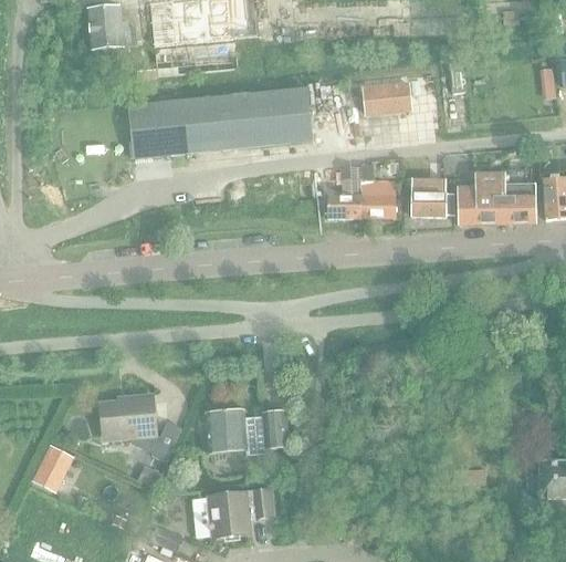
[(118,6),(88,8),(92,48),(128,44),(126,20),(119,21),(118,6)]
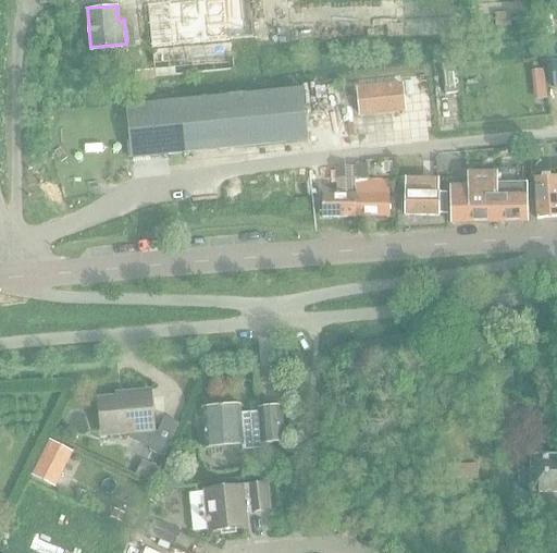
[(489,58),(491,81),(517,78),(516,70),(534,69),(533,53),(489,58)]
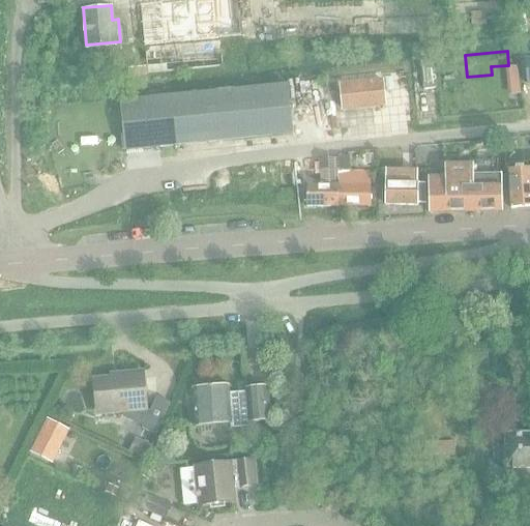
[(433,63),(421,64),(423,86),(436,84),(433,63)]
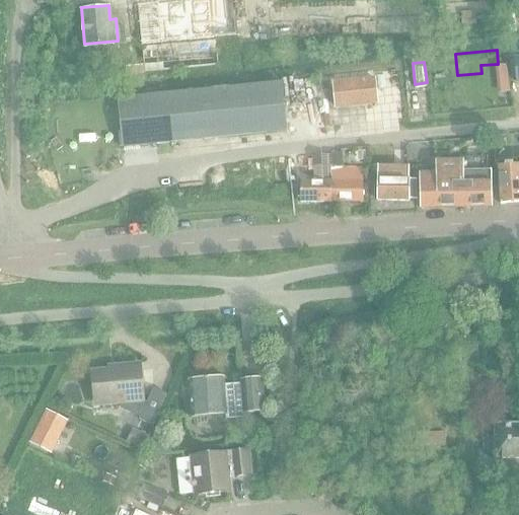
[(374,74),(332,78),(335,91),(336,103),(376,99),(374,74)]
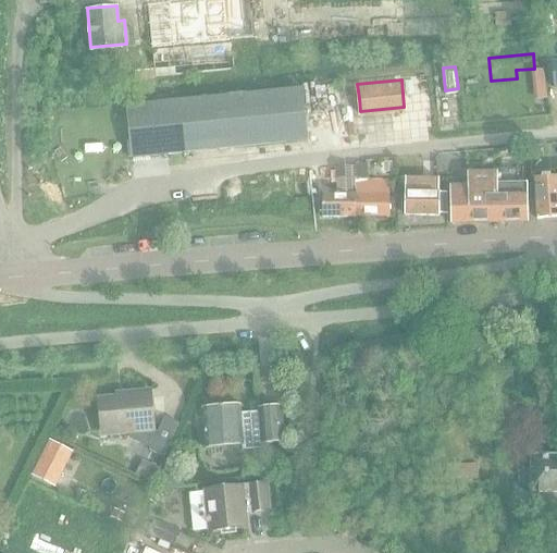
[(125,103),(131,156),(305,136),(299,85),(125,103)]
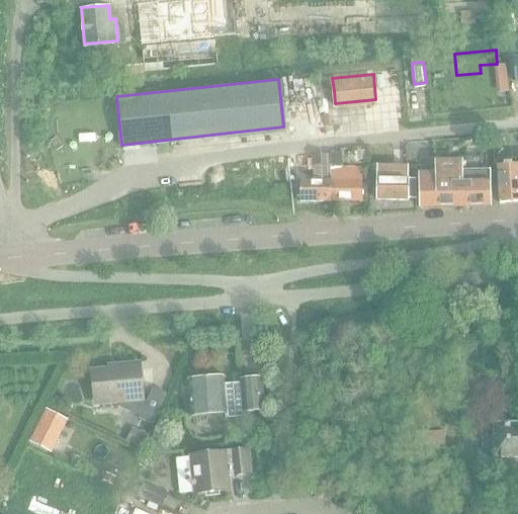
[(340,149),(328,150),(328,151),(329,166),(331,178),(331,198),(361,199),(362,166),(362,165),(341,165),(340,149)]
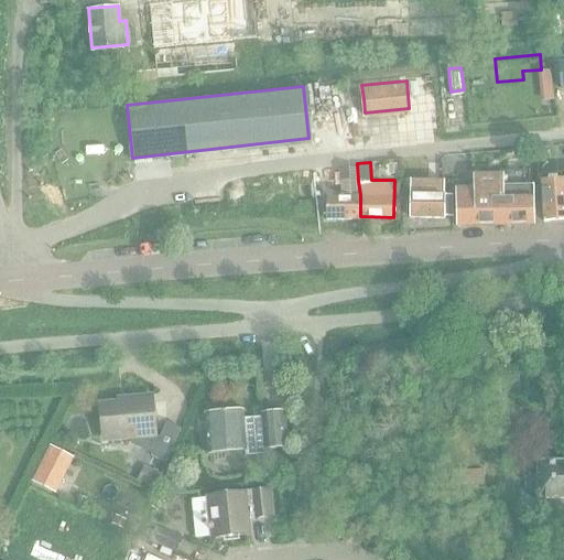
[(342,193),(326,193),(326,216),(360,216),(360,194),(358,181),(357,164),(340,165),(342,193)]
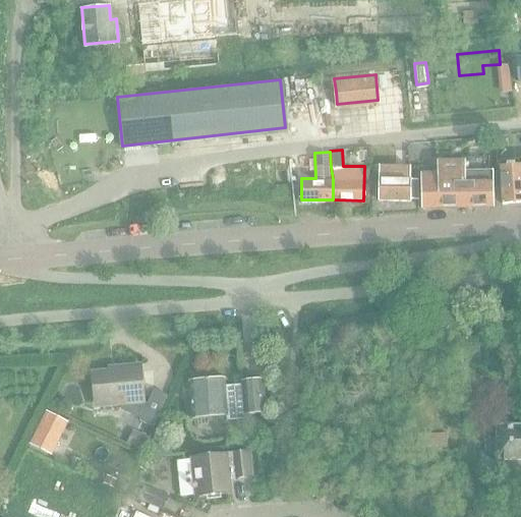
[(241,162),(244,188),(291,183),(293,183),(290,156),(241,162)]
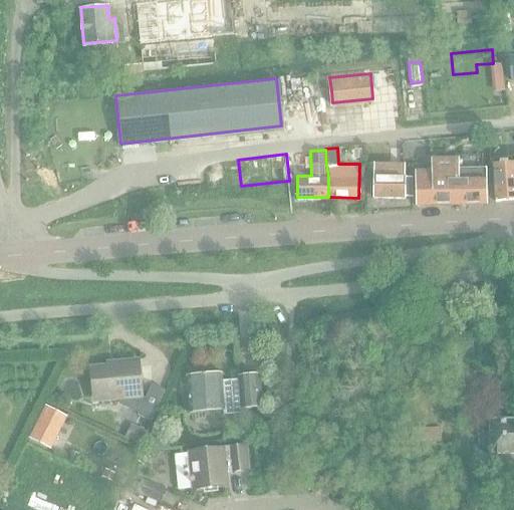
[(513,197),(513,156),(513,155),(492,157),(496,199),(513,197)]
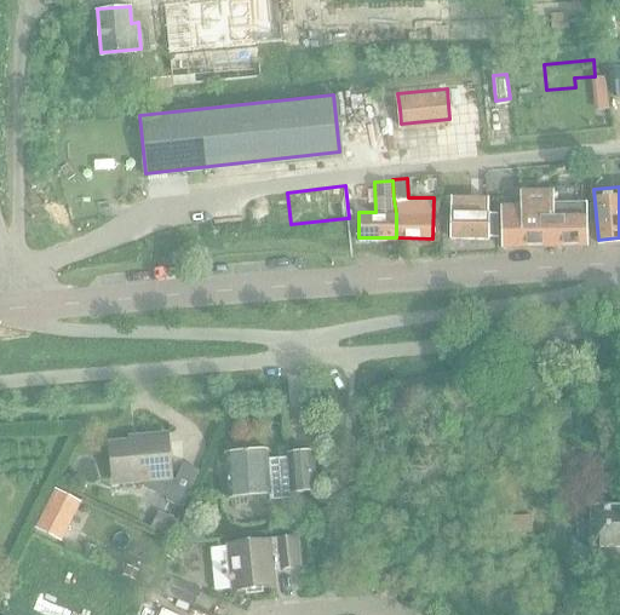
[(587,200),(554,201),(552,191),(518,193),(520,206),(500,206),(501,245),(587,242),(587,200)]
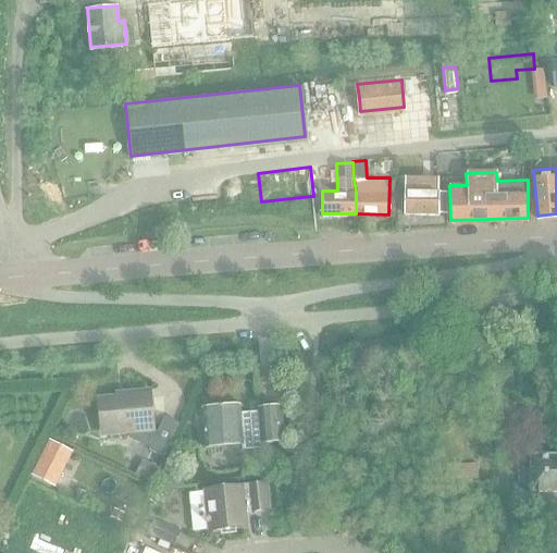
[(404,174),(404,212),(438,212),(438,174),(404,174)]
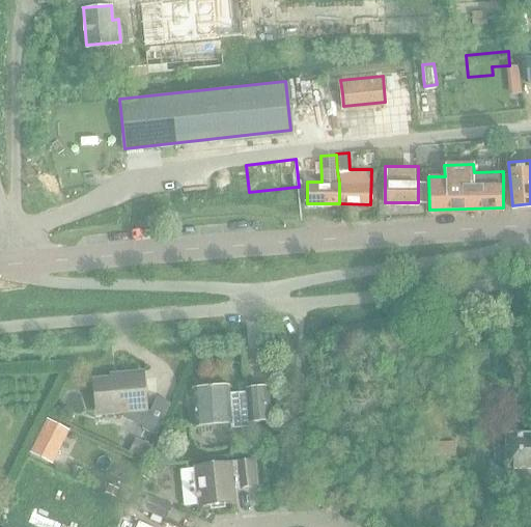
[(156,394),(149,409),(145,407),(142,369),(121,371),(121,376),(93,378),(95,408),(106,407),(106,411),(123,410),(123,414),(143,422),(141,426),(155,433),(169,400),(156,394)]
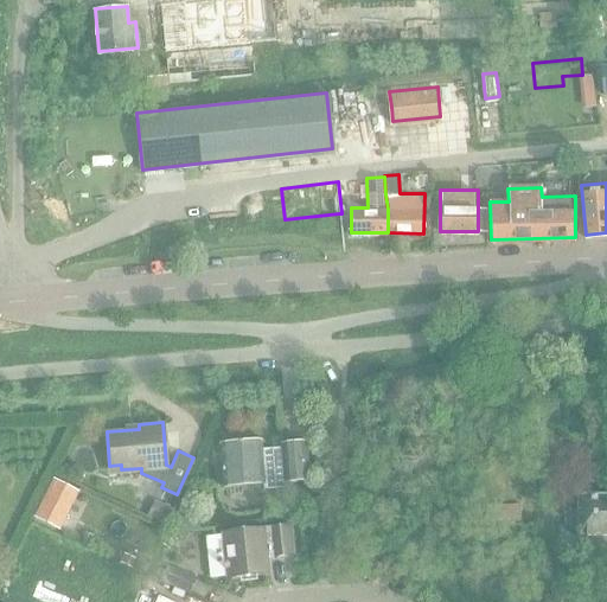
[(261,439),(219,441),(223,484),(264,481),(264,486),(285,485),(285,479),(307,476),(305,440),(281,441),(282,447),(262,448),(261,439)]
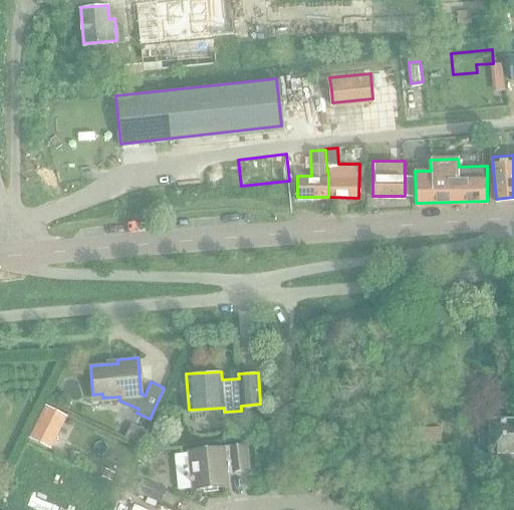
[(171,416),(172,431),(192,429),(190,414),(171,416)]
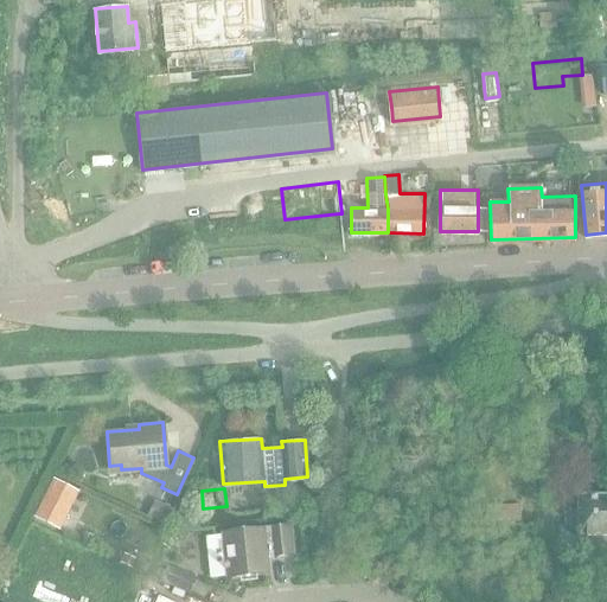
[(606,493),(577,493),(576,533),(592,533),(592,546),(606,546),(606,493)]
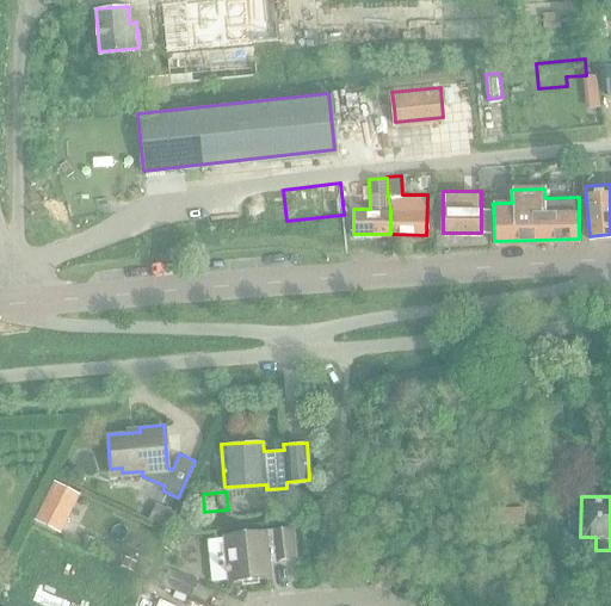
[(149,515),(170,525),(178,509),(156,499),(149,515)]
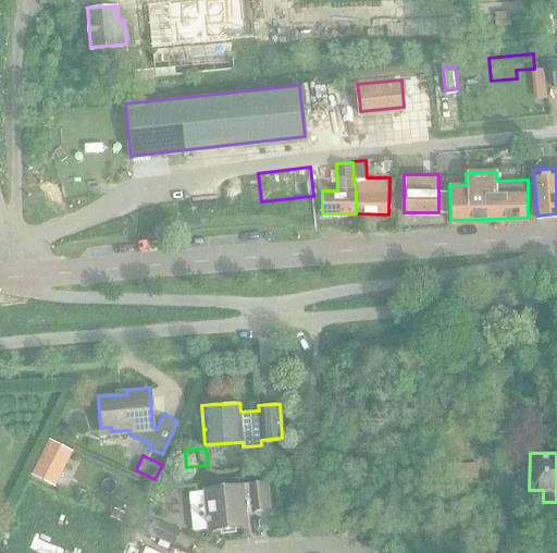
[(165,465),(166,481),(185,479),(184,464),(165,465)]
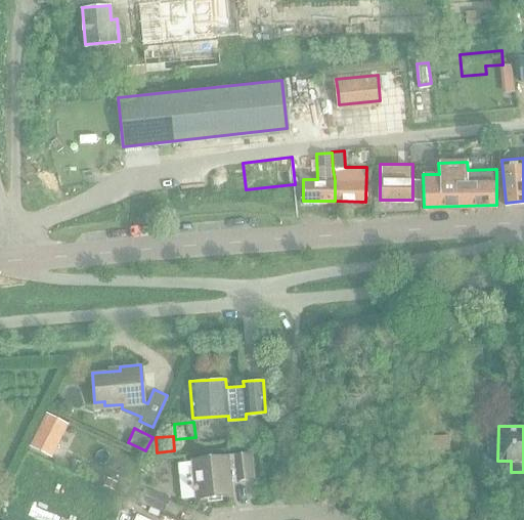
[(191,459),(195,497),(233,493),(232,479),(254,476),(251,452),(191,459)]
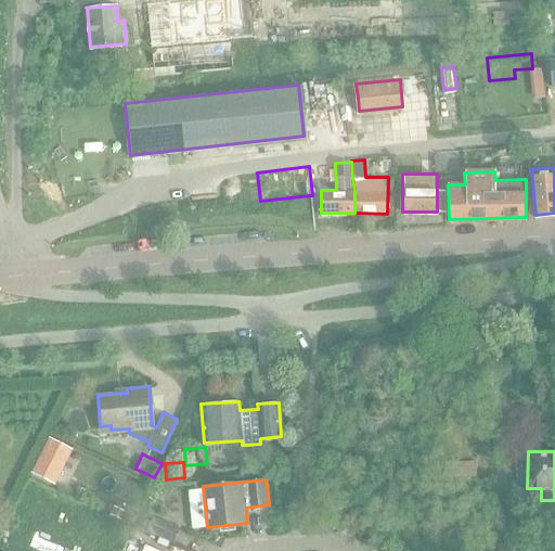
[(147,529),(173,541),(179,528),(154,516),(147,529)]
